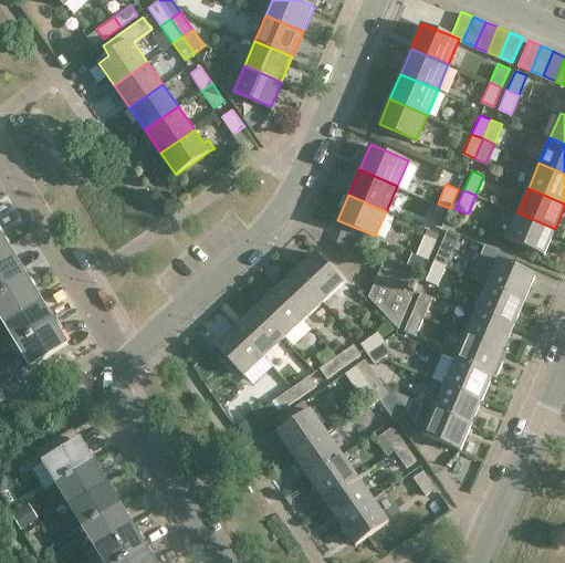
[(438,204),(429,222),(441,228),(450,208),(438,204)]
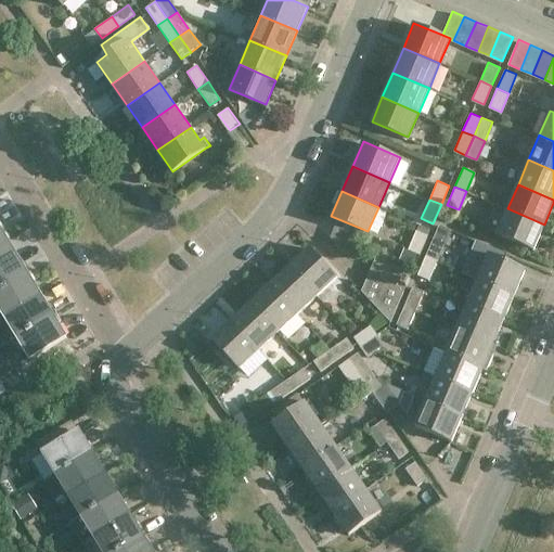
[(533,248),(544,225),(507,208),(497,233),(533,248)]
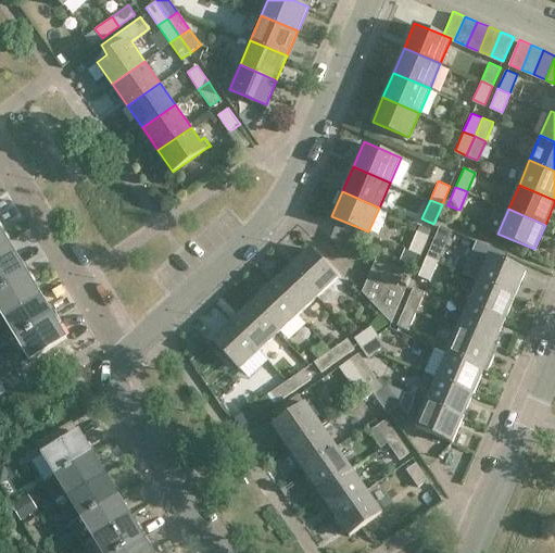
[(429,234),(417,228),(410,248),(421,252),(429,234)]
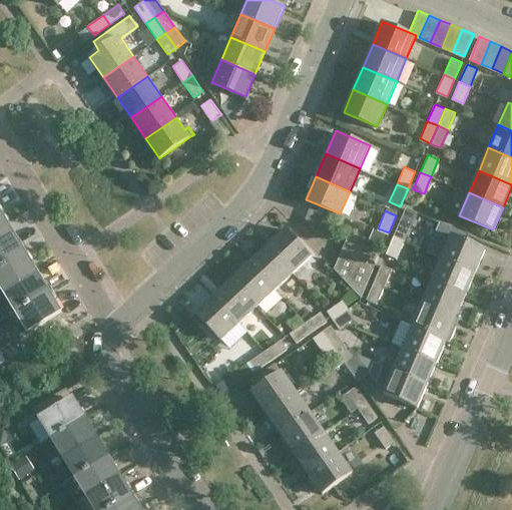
[(0,217),(0,244),(16,235),(4,215),(0,217)]
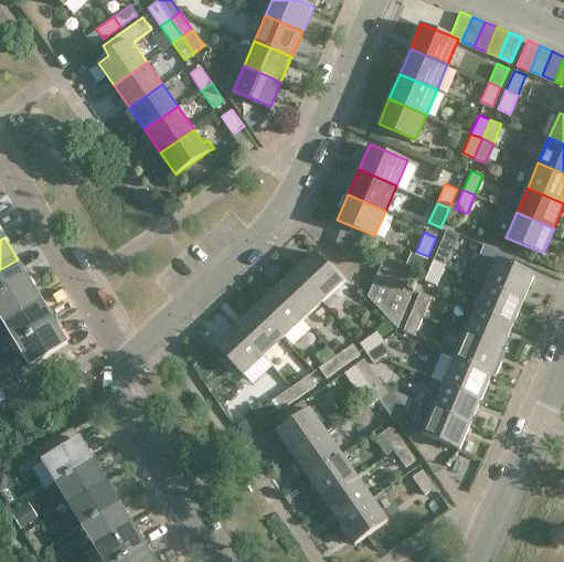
[(434,258),(446,264),(454,245),(442,240),(434,258)]
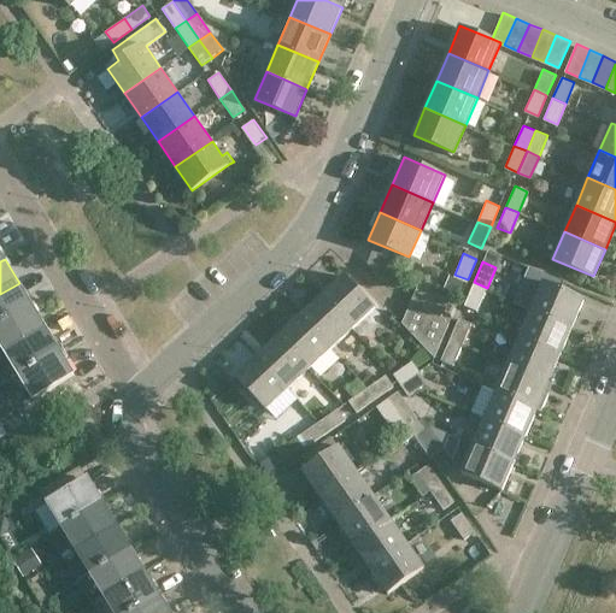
[(353,326),(375,306),(345,273),(323,294),(353,326)]
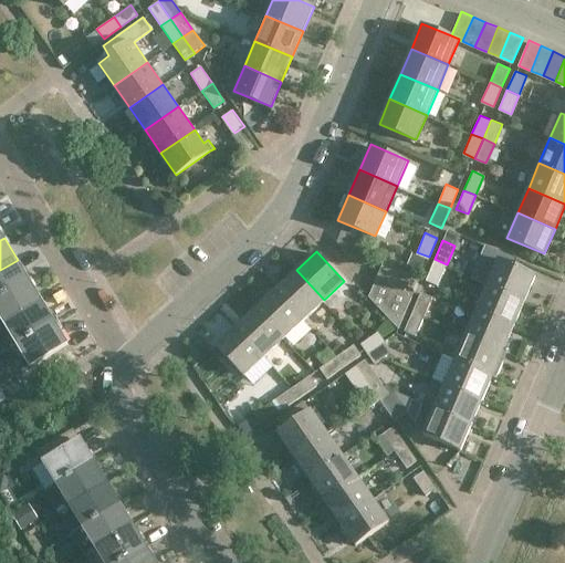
[(525,299),(536,273),(499,258),(488,282),(525,299)]
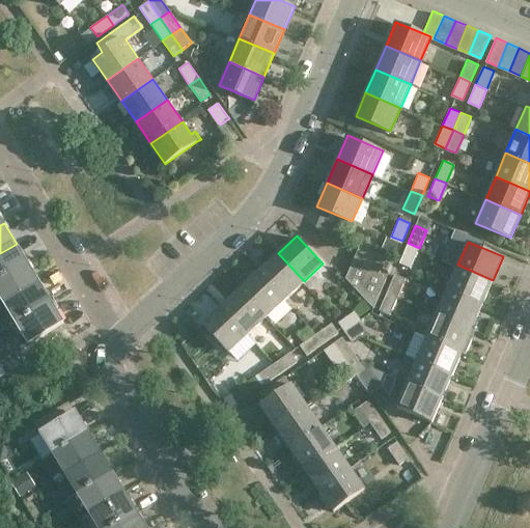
[(408,243),(399,261),(411,266),(419,248),(408,243)]
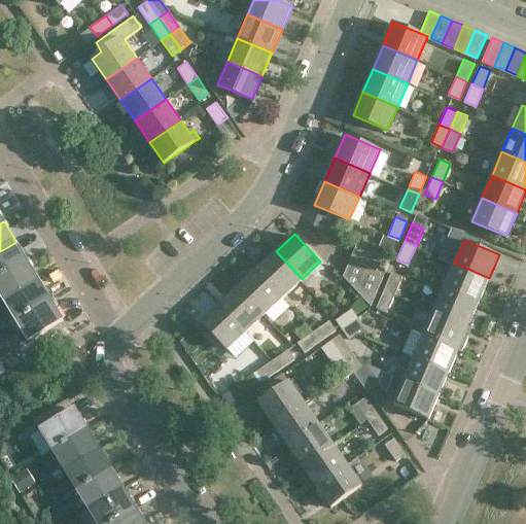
[(16,242),(0,251),(0,278),(28,262),(16,242)]
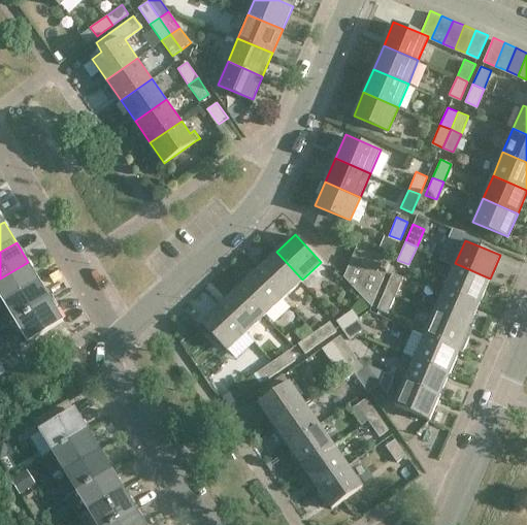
[(371,305),(392,259),(358,244),(344,275),(371,305)]
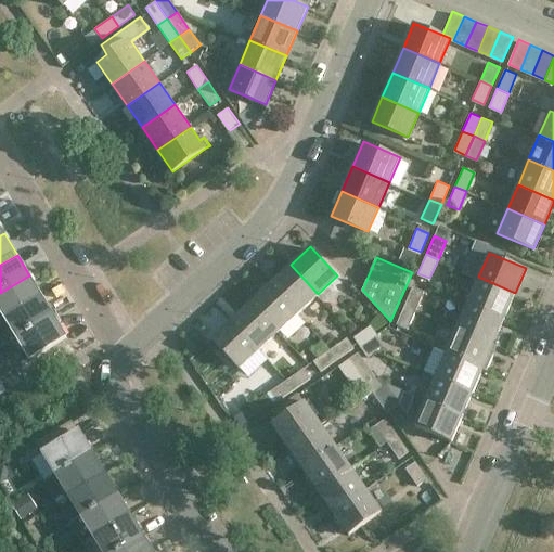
[(291,265),(271,283),(298,312),(318,294),(291,265)]
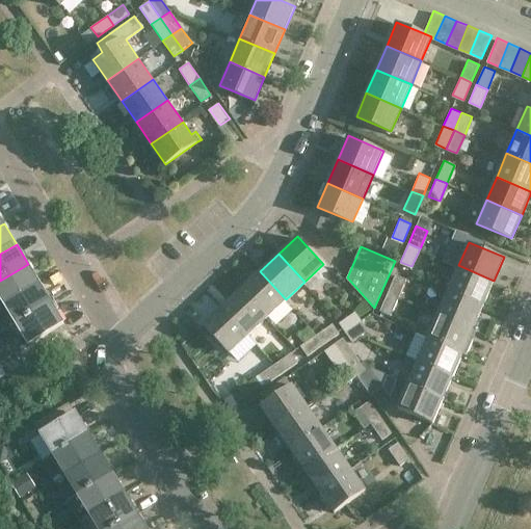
[(41,284),(28,264),(0,281),(0,295),(5,306),(41,284)]
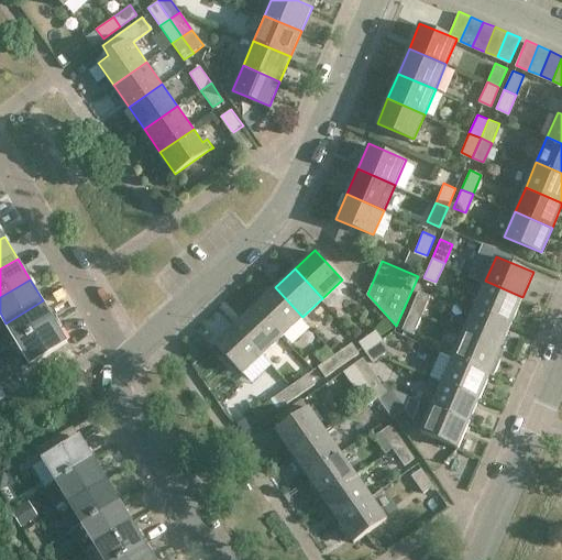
[(485,281),(474,306),(511,321),(522,297),(485,281)]
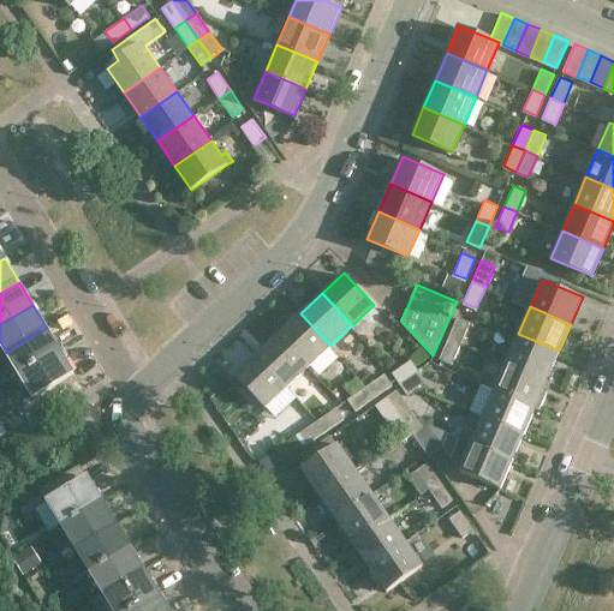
[(300,313),(279,334),(309,366),(331,346),(300,313)]
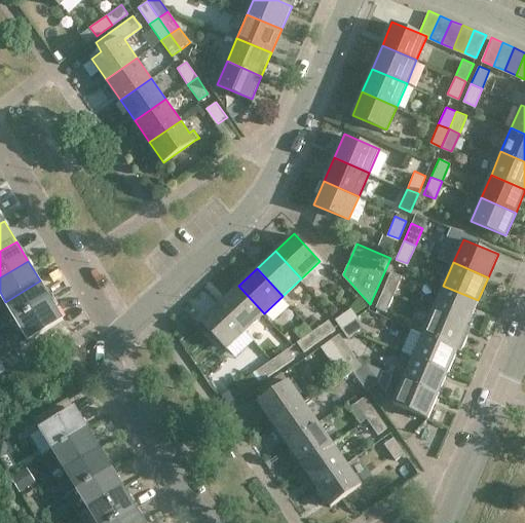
[(395,292),(403,274),(391,270),(383,288),(395,292)]
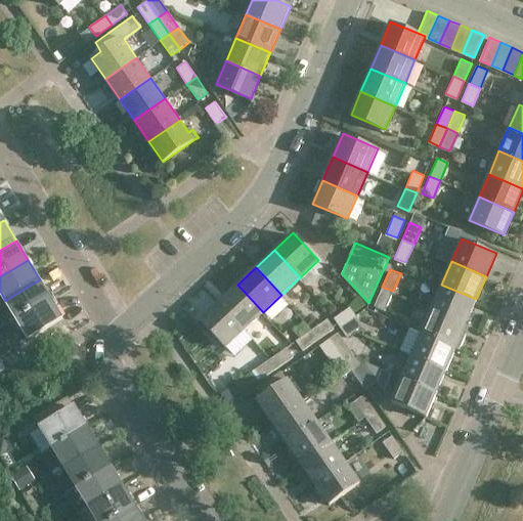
[(52,300),(40,279),(5,301),(17,320),(52,300)]
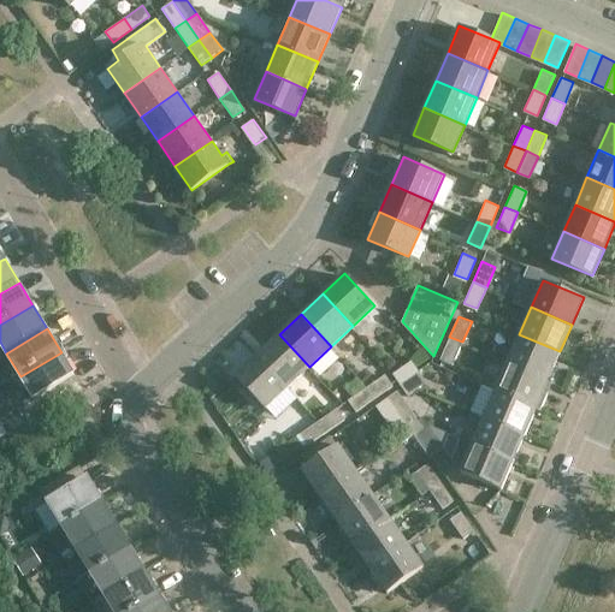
[(279,334),(258,355),(288,387),(309,367),(279,334)]
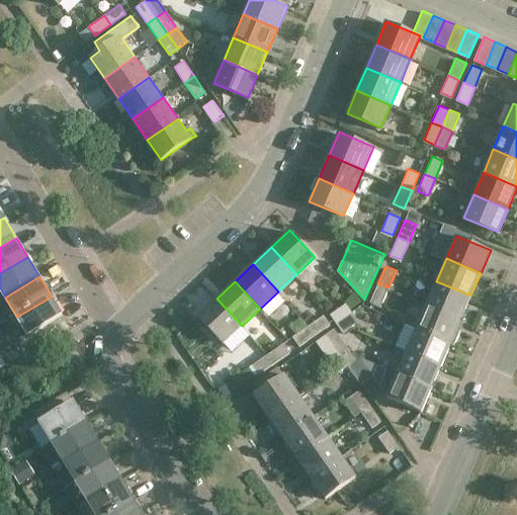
[(436,281),(427,304),(461,319),(470,295),(436,281)]
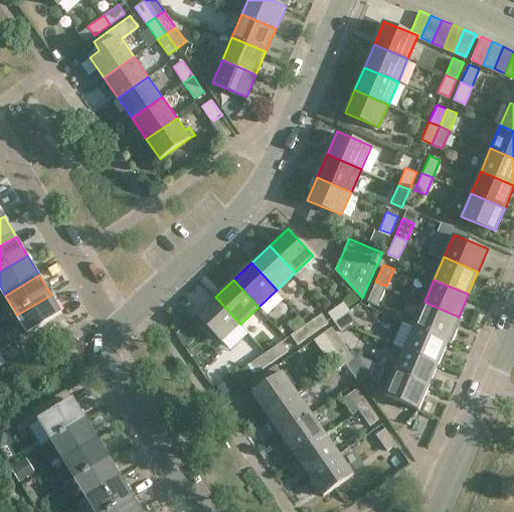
[(375,282),(368,299),(379,304),(386,286),(375,282)]
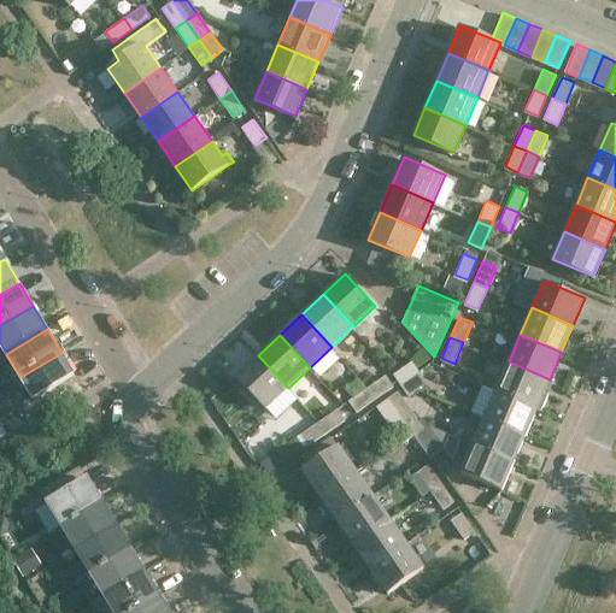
[(41,410),(60,398),(53,387),(75,375),(62,353),(21,377),(41,410)]
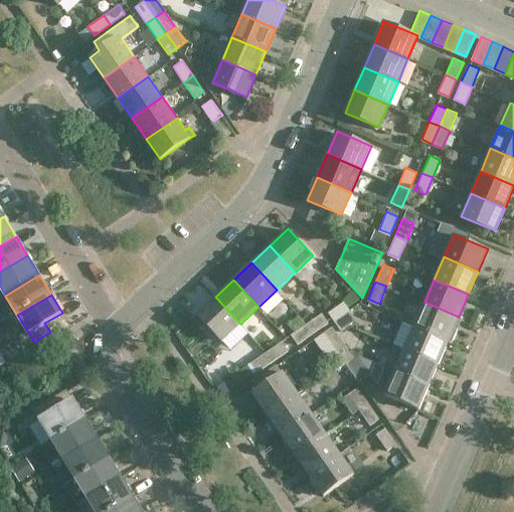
[(197,314),(222,341),(240,324),(215,297),(197,314)]
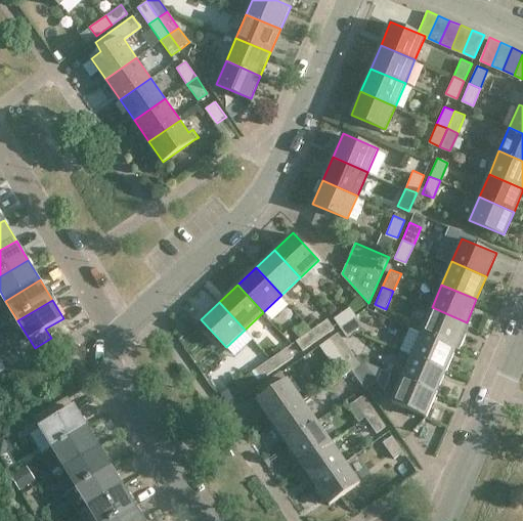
[(341,326),(356,314),(350,306),(335,316),(341,326)]
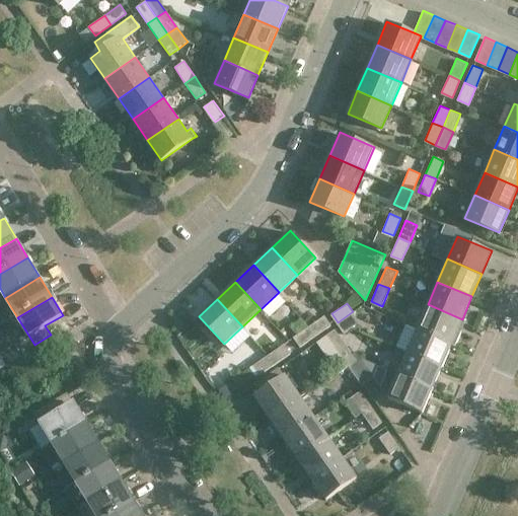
[(428,304),(418,327),(452,343),(456,345),(456,344),(462,329),(458,328),(462,319),(428,304)]
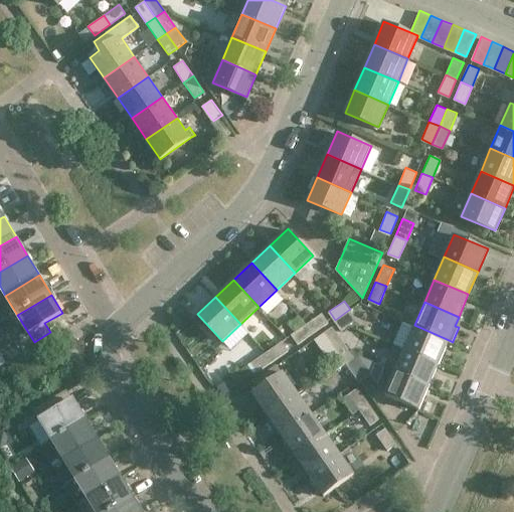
[(350,309),(335,320),(341,329),(357,318),(350,309)]
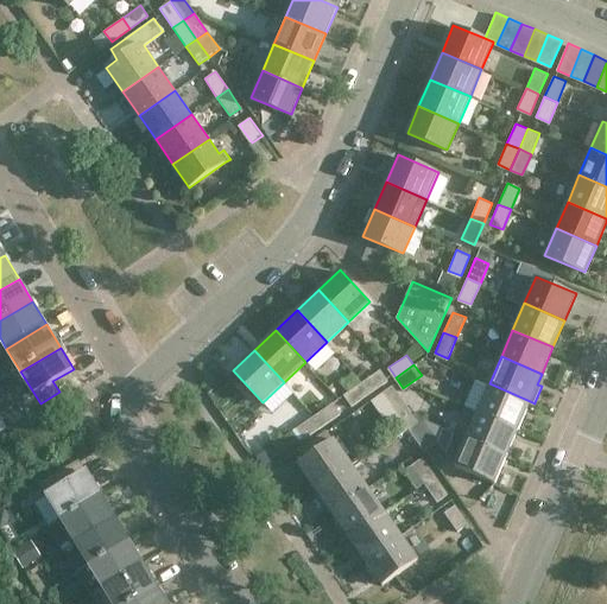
[(380,367),(362,380),(370,390),(389,379),(380,367)]
